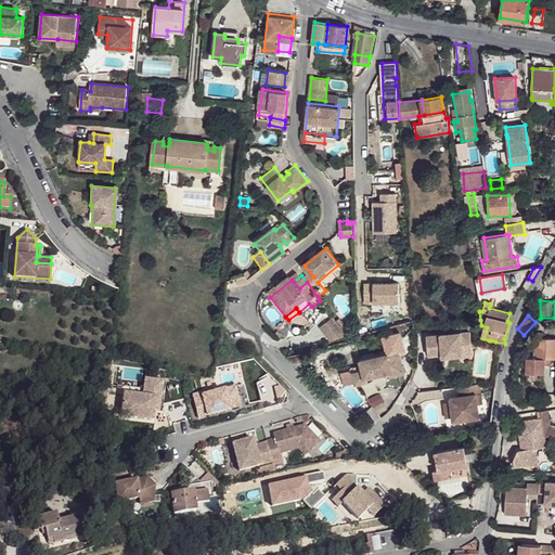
[(335,319),(323,328),(333,341),(349,337),(347,334),(337,322),(335,319)]
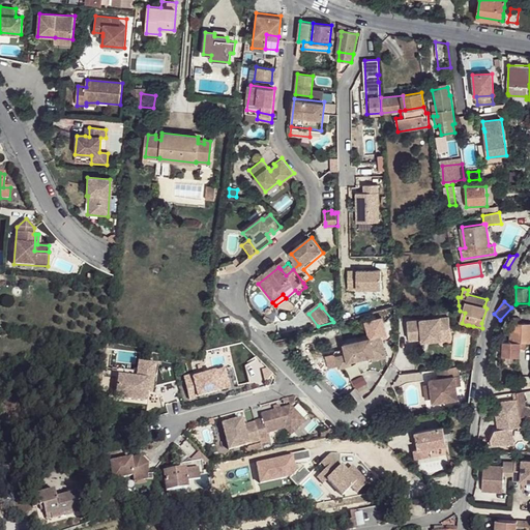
[(326,304),(322,307),(331,319),(335,316),(326,304)]
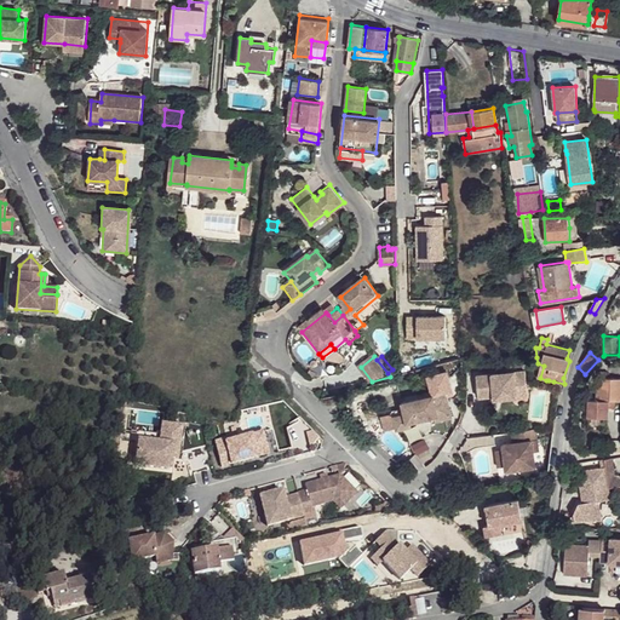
[(524,371),(476,375),(478,399),(494,397),(500,396),(501,399),(517,397),(516,390),(527,389),(524,371)]
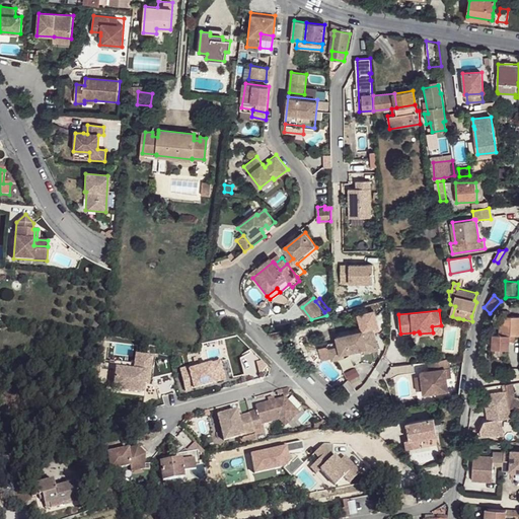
[(518,317),(509,316),(509,311),(502,311),(500,336),(493,335),(492,350),(509,350),(509,342),(514,343),(515,337),(518,337),(518,317)]
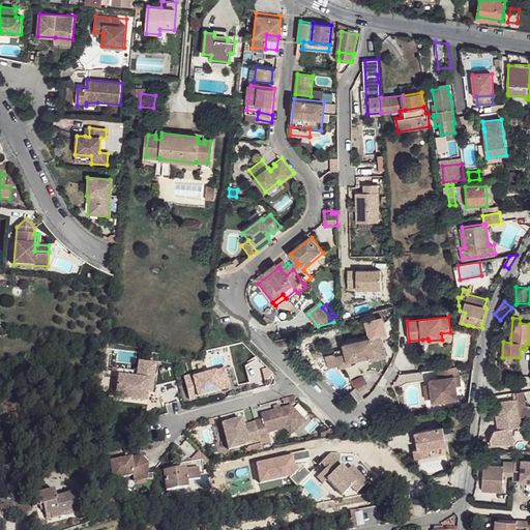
[(369,339),(342,343),(343,348),(344,350),(333,352),(335,365),(349,363),(349,360),(369,357),(372,356),(370,341),(369,339)]
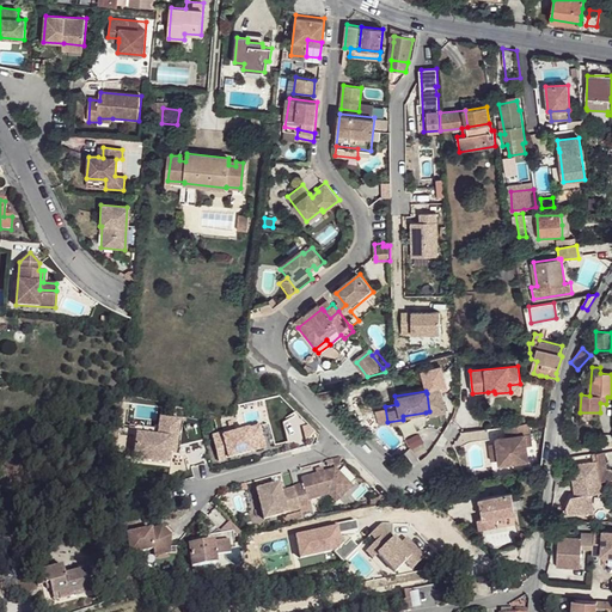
[(438,391),(427,393),(429,411),(426,412),(427,416),(442,414),(438,391)]
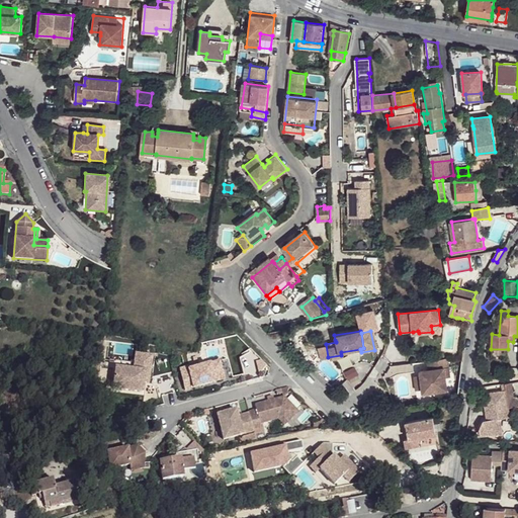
[(138,351),(116,347),(113,364),(122,365),(130,366),(126,383),(147,386),(152,358),(143,357),(138,356),(138,351)]
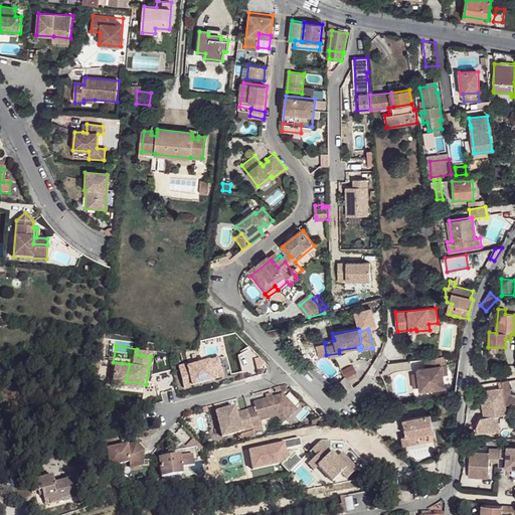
[(227,357),(219,360),(223,377),(232,375),(227,357)]
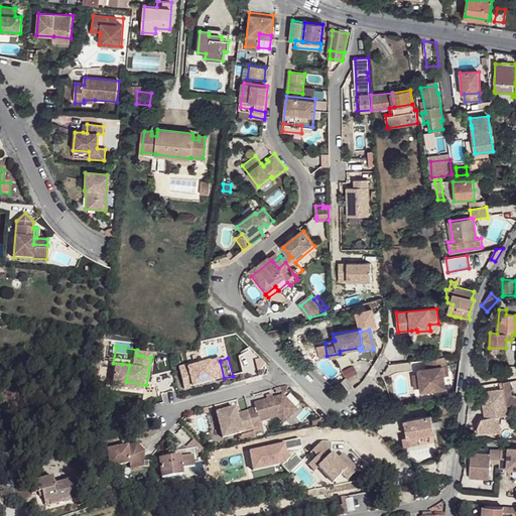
[(445,358),(425,360),(426,370),(417,371),(418,375),(419,388),(420,393),(443,390),(442,378),(447,377),(445,358)]
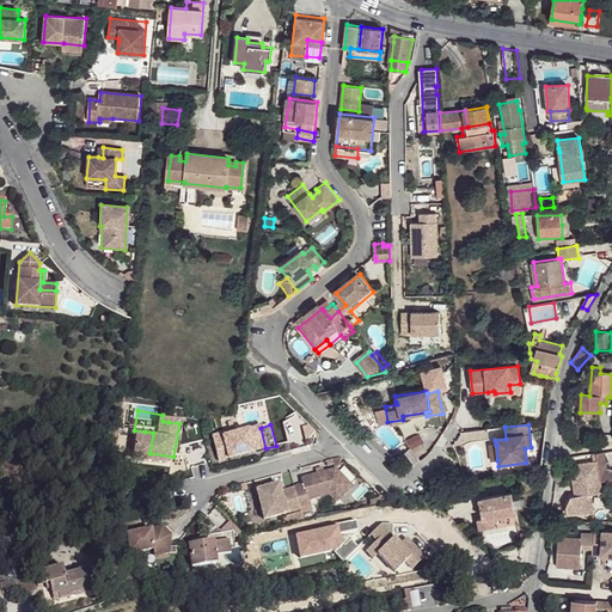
[(232,432),(213,438),(220,461),(231,459),(230,454),(236,452),(238,457),(265,448),(261,428),(233,435),(232,432)]
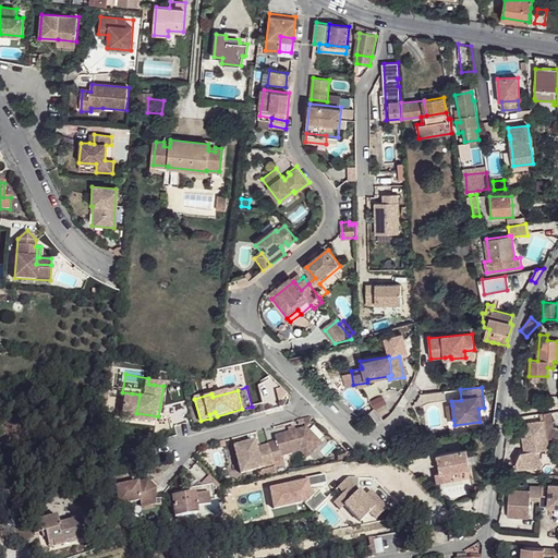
[(140,395),(132,393),(128,421),(135,422),(136,413),(140,395)]
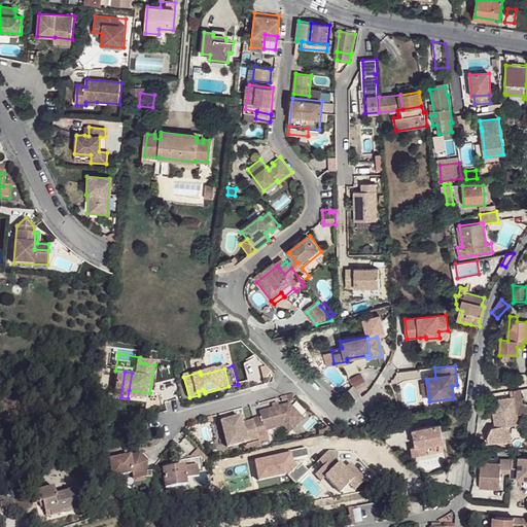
[(519,389),(515,390),(516,397),(518,414),(519,416),(526,413),(526,410),(524,409),(521,389),(519,389)]
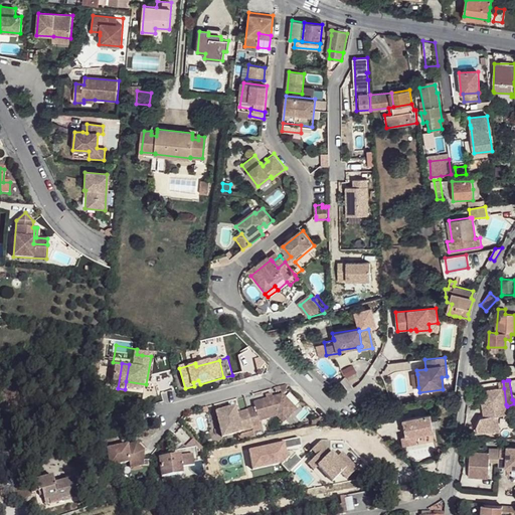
[(280,387),(282,395),(294,391),(289,386),(288,386),(287,386),(286,386),(285,386),(284,386),(283,386),(282,386),(280,387)]
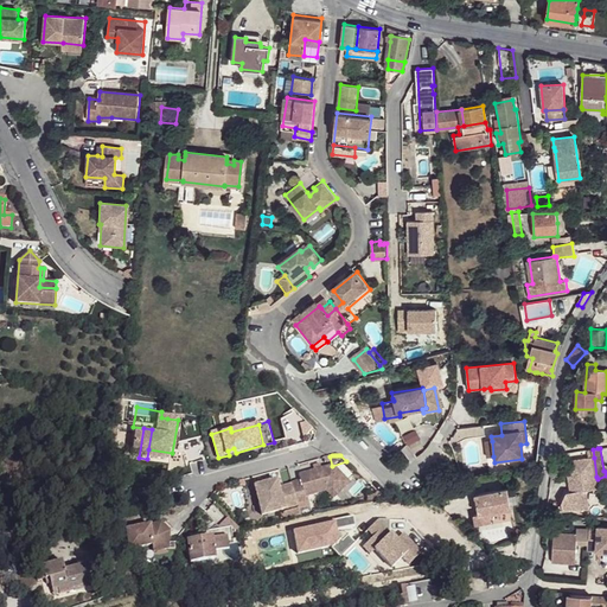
[(594,458),(568,462),(573,492),(568,493),(561,508),(590,509),(602,506),(598,479),(596,477),(594,458)]
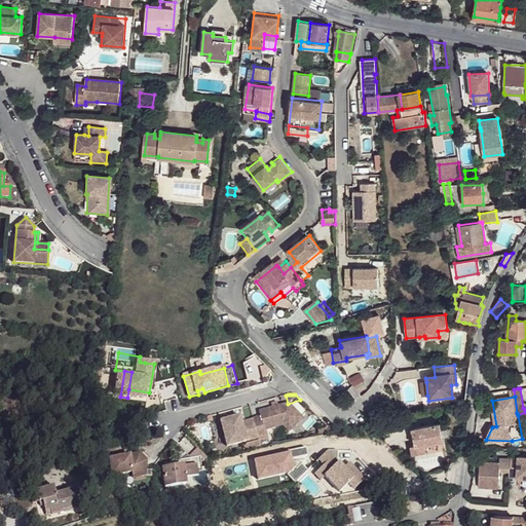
[(252,418),(253,419),(257,436),(265,434),(264,430),(282,425),(288,431),(302,418),(288,404),(258,411),(259,416),(252,418)]
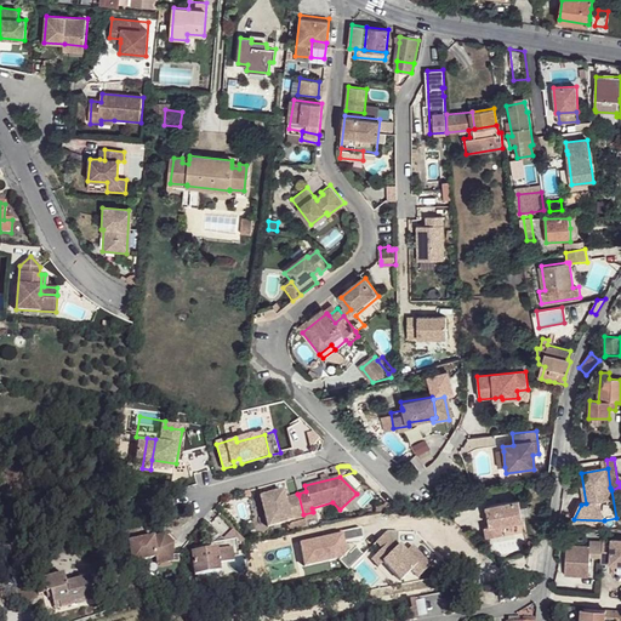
[(281,491),(260,497),(267,528),(303,517),(303,514),(298,495),(284,499),(281,491)]
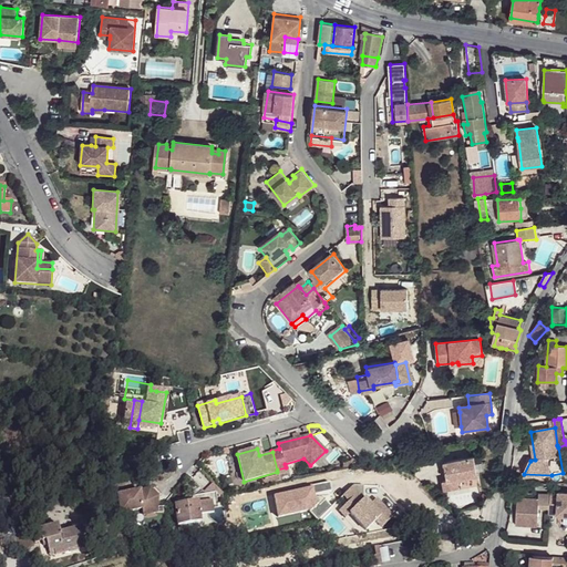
[(480,459),(450,464),(453,483),(449,484),(451,494),(466,491),(464,482),(483,477),(480,459)]
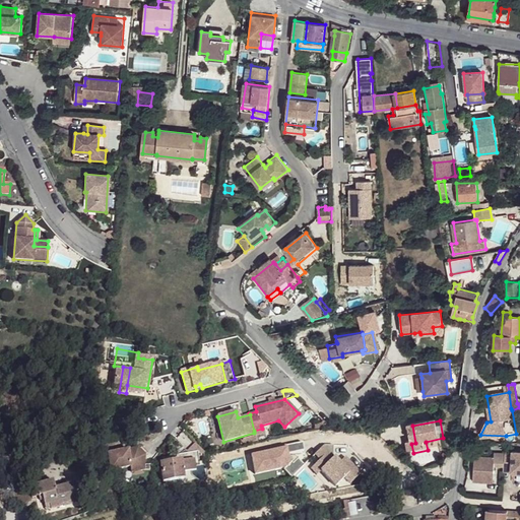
[(325,444),(307,462),(333,489),(349,473),(354,478),(361,472),(343,455),(339,459),(325,444)]
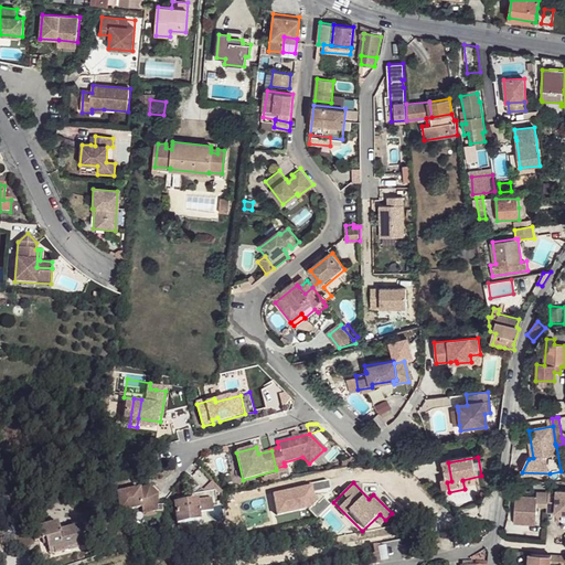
[(140,512),(155,512),(155,497),(157,493),(150,488),(119,488),(119,505),(140,505),(140,512)]
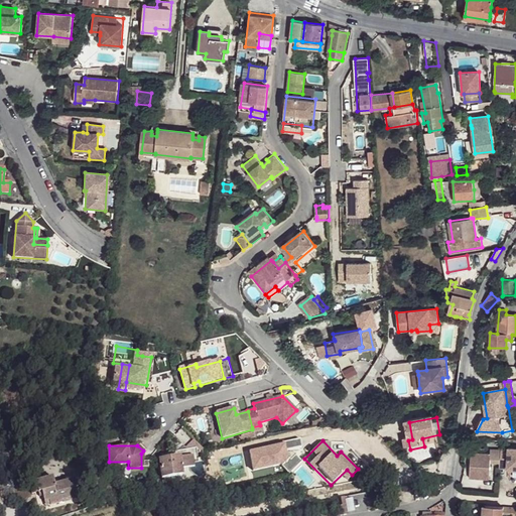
[(502,465),(502,466),(511,466),(511,469),(513,469),(515,468),(515,447),(510,447),(510,448),(502,449),(502,465)]
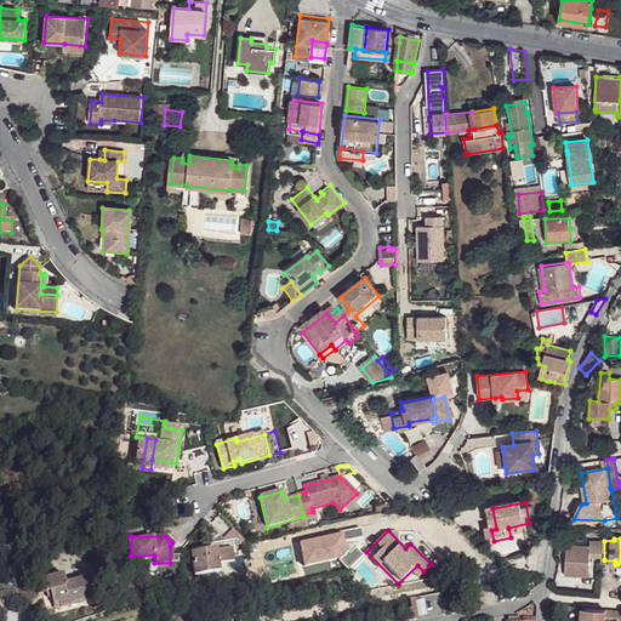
[(604,559),(604,541),(592,541),(592,547),(592,559),(604,559)]
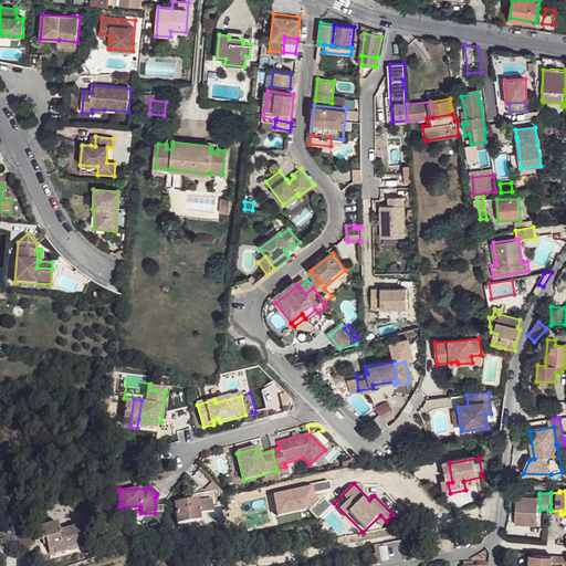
[(540,510),(540,499),(519,500),(519,526),(540,526),(540,510)]
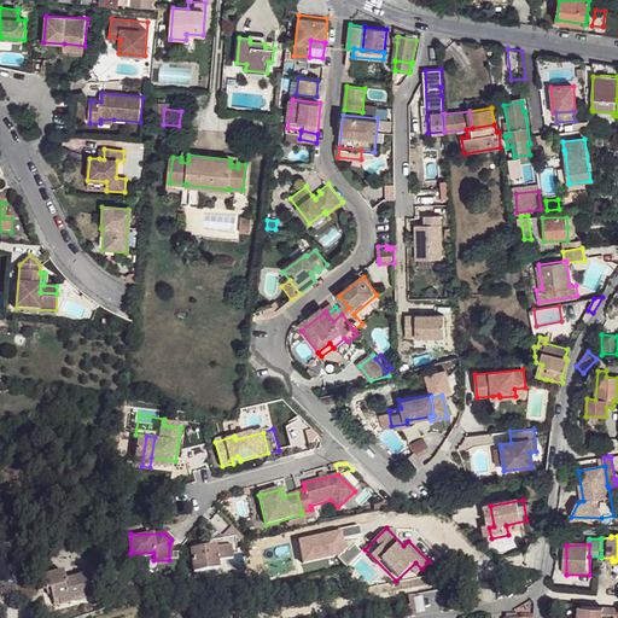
[(194,573),(219,570),(217,563),(233,559),(231,546),(191,553),(194,573)]
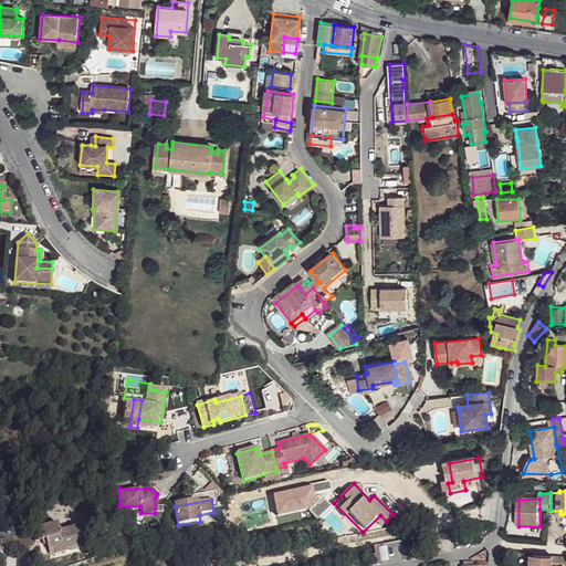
[(60,525),(40,528),(43,541),(48,541),(50,547),(48,547),(49,552),(54,551),(55,556),(67,553),(67,552),(75,549),(75,553),(85,552),(83,540),(85,540),(84,530),(61,534),(60,525)]
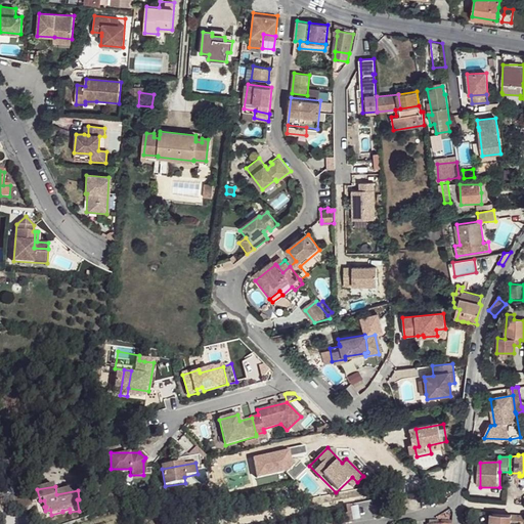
[(523,523),(523,515),(521,515),(521,520),(510,520),(510,523),(515,523),(523,523)]
